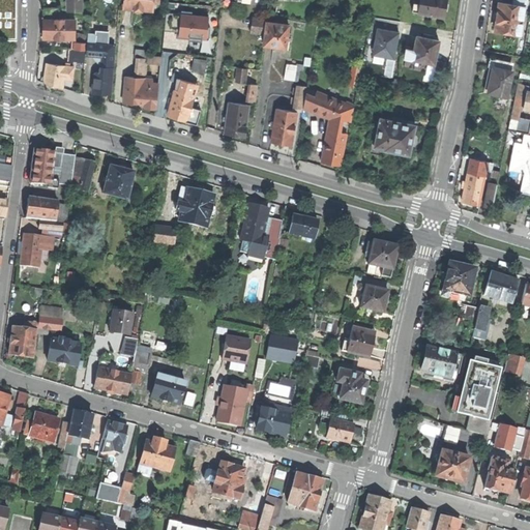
[(0,0),(0,40),(17,41),(17,0),(0,0)]
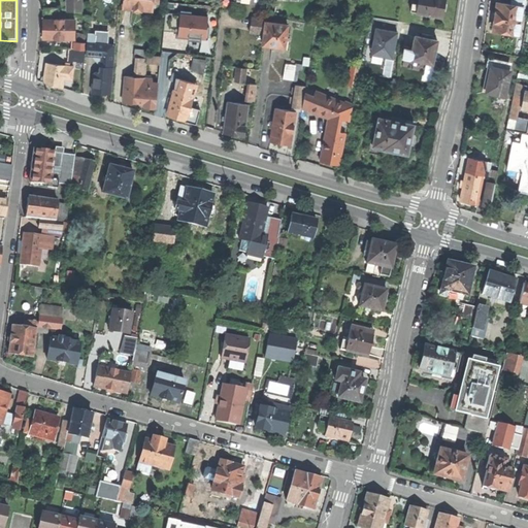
[(81,9),(81,0),(68,0),(68,10),(81,9)]
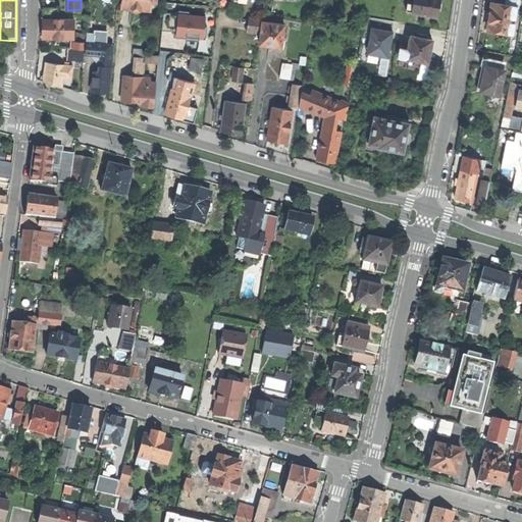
[(151,10),(152,2),(157,2),(157,0),(123,0),(123,7),(134,8),(134,9),(137,9),(140,10),(141,9),(151,10)]
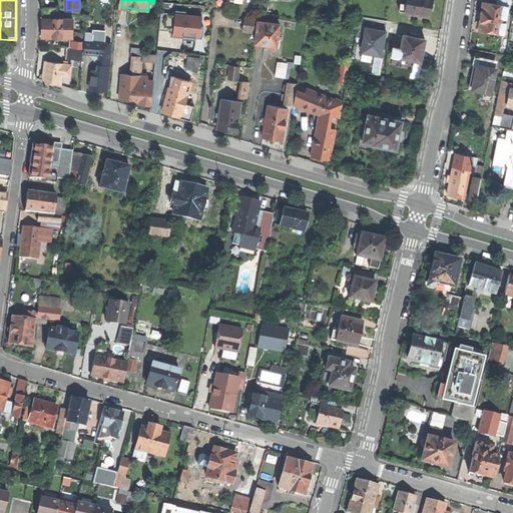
[(406,0),(406,4),(405,12),(430,17),(432,7),(432,0),(406,0)]
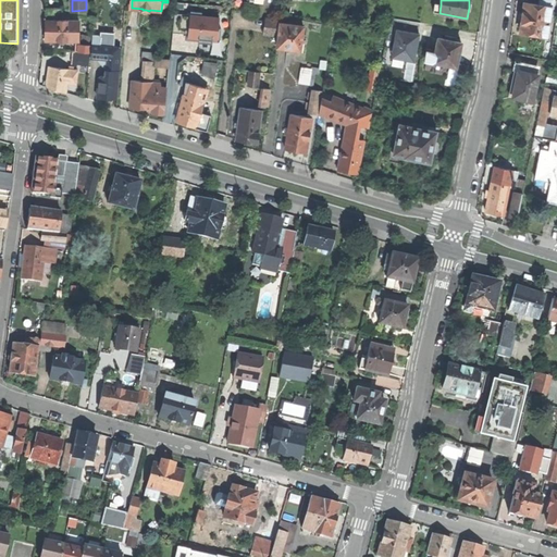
[(553,7),(553,0),(540,0),(540,3),(524,1),(522,17),(520,32),(547,36),(552,7),(553,7)]
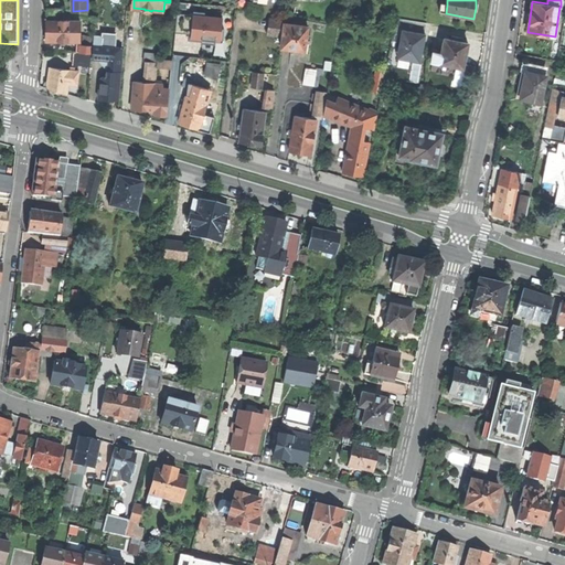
[(64,18),(64,8),(46,8),(48,18),(64,18)]
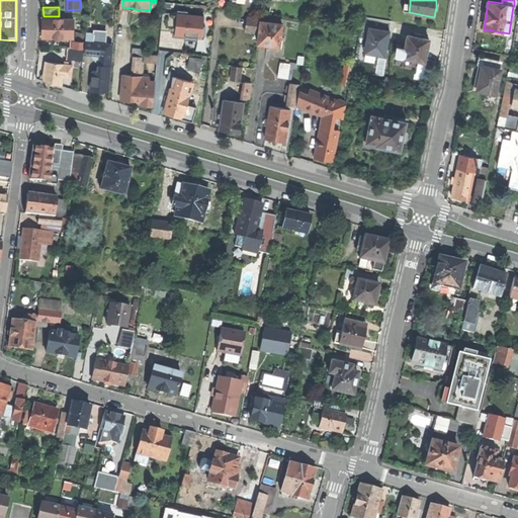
[(161,29),(175,31),(177,13),(163,12),(161,29)]
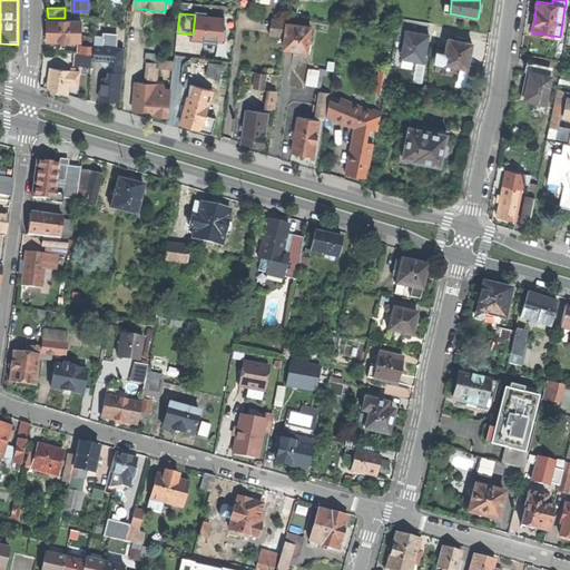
[(206,16),(195,15),(193,35),(193,39),(210,41),(222,41),(223,29),(224,18),(206,16)]
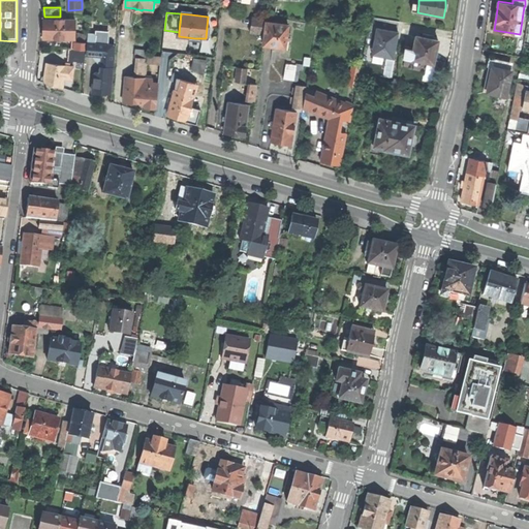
[(251,33),(266,34),(267,22),(268,20),(253,18),(251,33)]
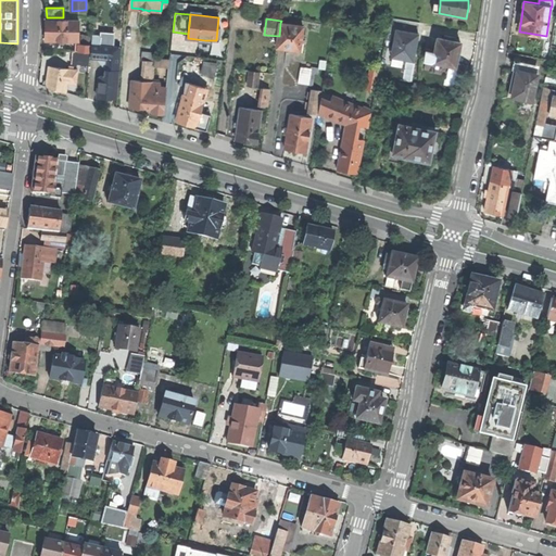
[(79,20),(47,20),(47,30),(47,40),(79,40),(79,20)]
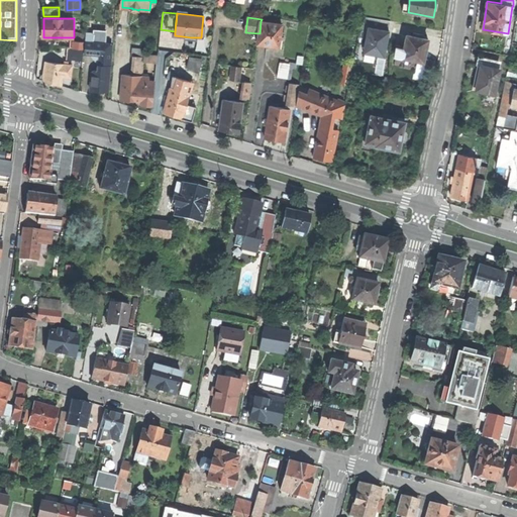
[(282,24),(261,21),(260,33),(257,43),(268,45),(280,46),(281,38),(284,39),(285,32),(282,32),(282,24)]
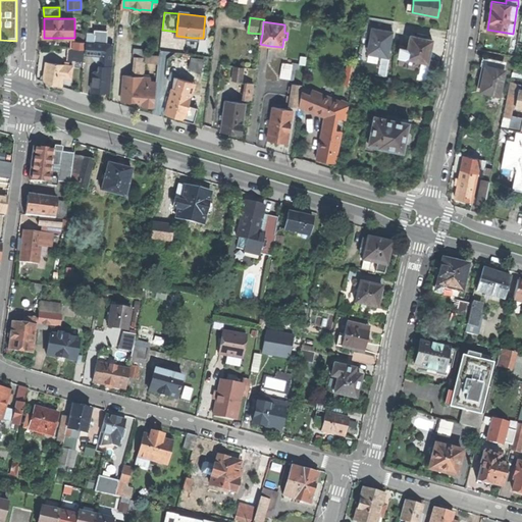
[(392,33),(368,29),(363,53),(386,58),(390,39),(392,33)]
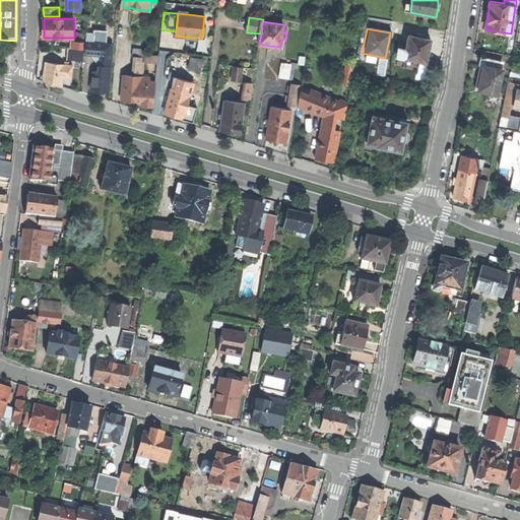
[(95,30),(94,39),(94,43),(106,44),(107,30),(95,30)]
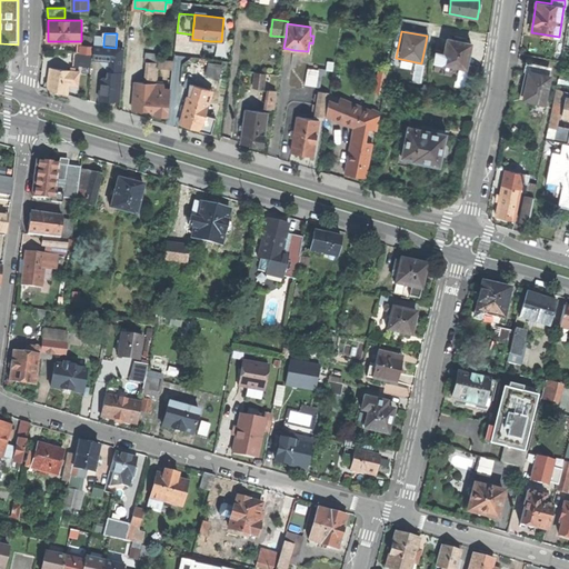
[(95,37),(85,37),(83,45),(79,45),(78,52),(93,53),(95,41),(95,37)]
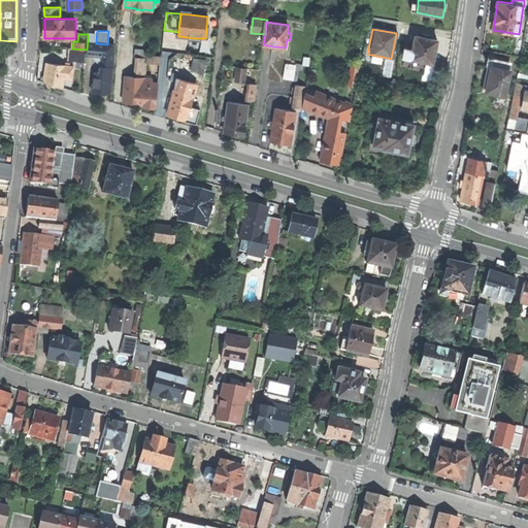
[(404,58),(433,63),(434,57),(435,52),(436,51),(438,50),(439,44),(438,42),(437,42),(437,40),(416,36),(413,51),(405,48),(404,58)]
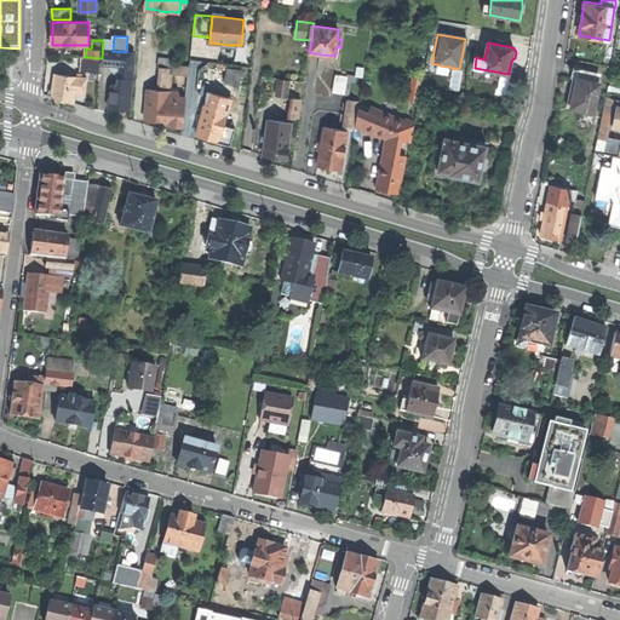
[(118,109),(131,110),(135,61),(136,61),(136,53),(126,52),(113,51),(113,46),(103,45),(102,58),(102,64),(112,64),(112,68),(116,73),(119,74),(119,84),(113,84),(110,86),(109,108),(118,109)]
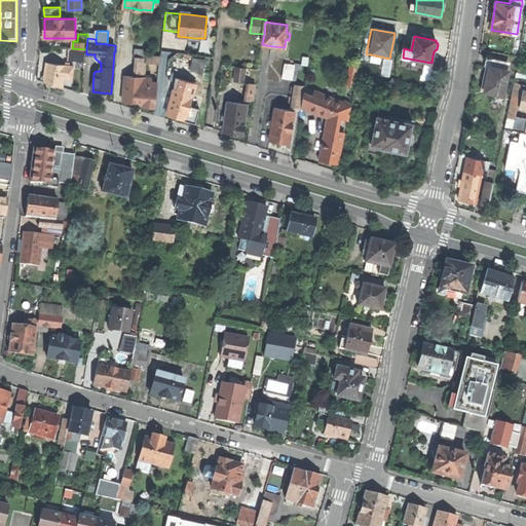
[(84,61),(86,49),(72,48),(69,48),(68,60),(84,61)]
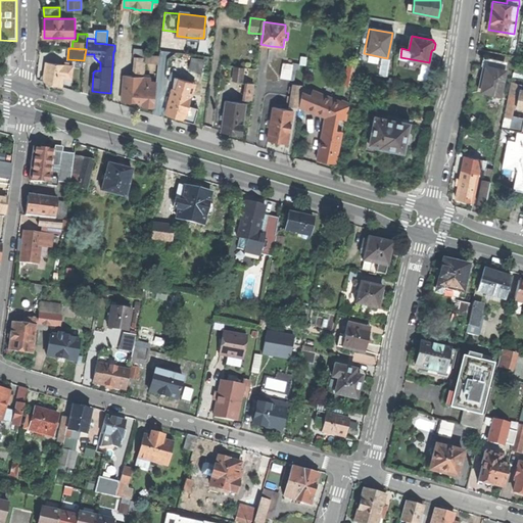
[(137,57),(136,67),(145,68),(146,61),(159,62),(159,56),(146,55),(147,50),(135,49),(134,57),(137,57)]
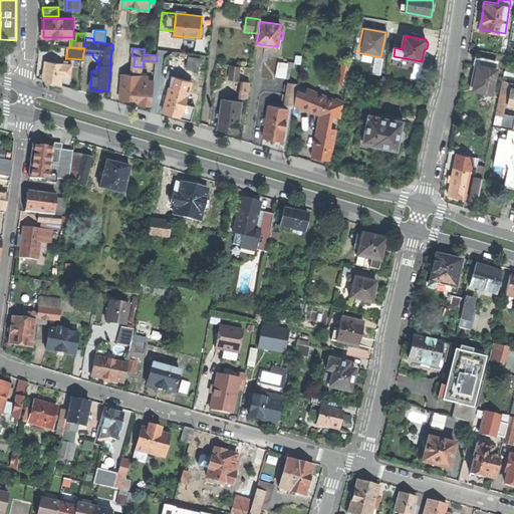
[(482,94),(491,96),(497,69),(494,68),(495,60),(476,56),(475,64),(479,65),(476,78),(474,88),(482,90),(482,94)]
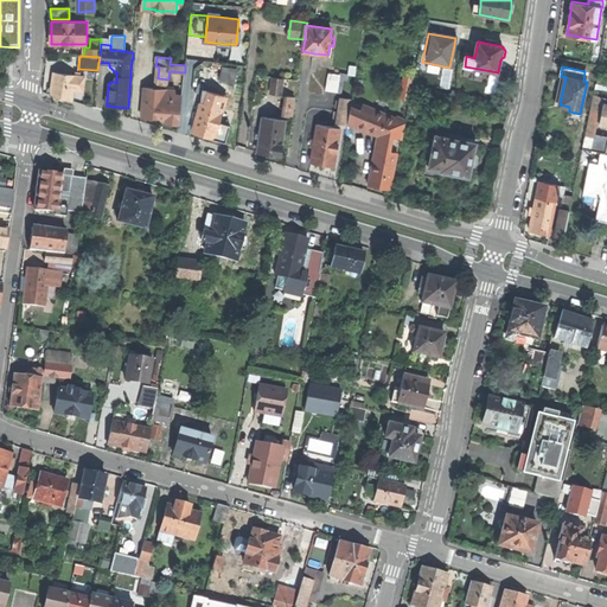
[(222,68),(219,82),(232,85),(238,70),(222,68)]
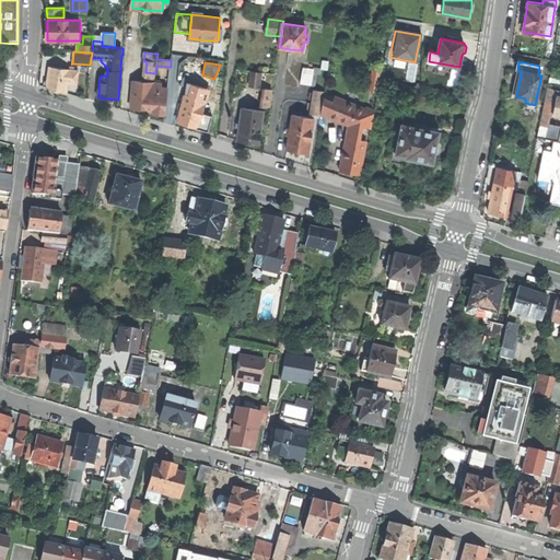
[(76,82),(78,69),(50,66),(49,73),(47,86),(67,93),(69,82),(76,82)]
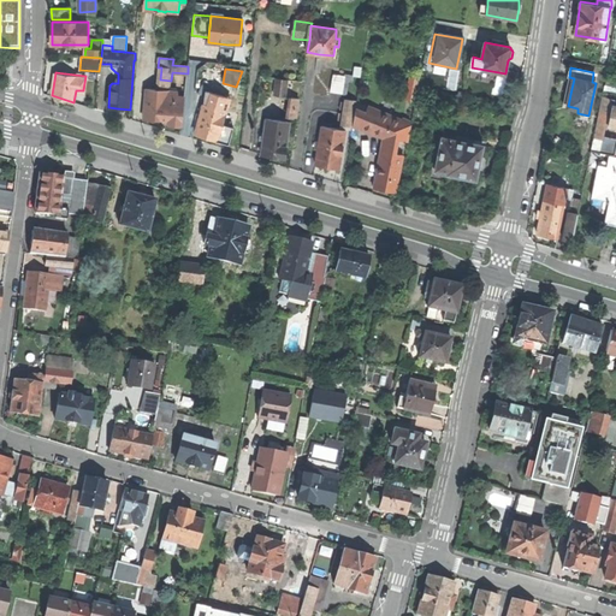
[(343,94),(345,77),(335,75),(331,92),(343,94)]
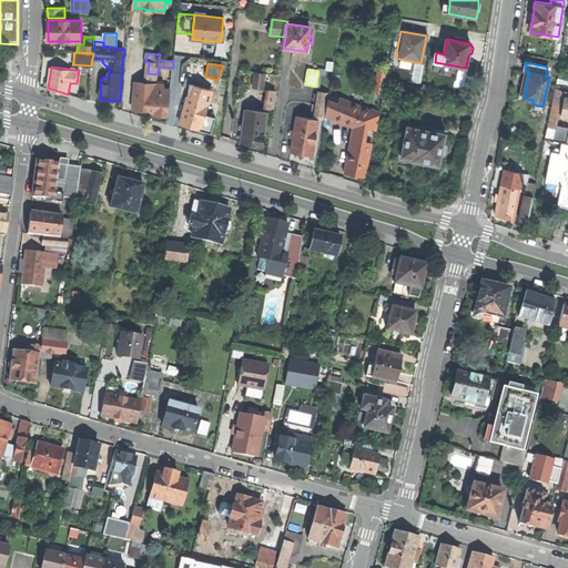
[(254,88),(264,89),(266,73),(256,72),(254,88)]
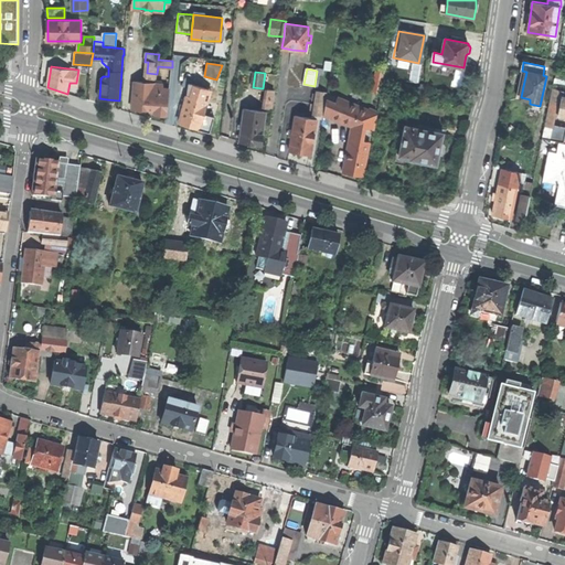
[(381,95),(383,85),(376,84),(379,73),(375,72),(372,94),(381,95)]
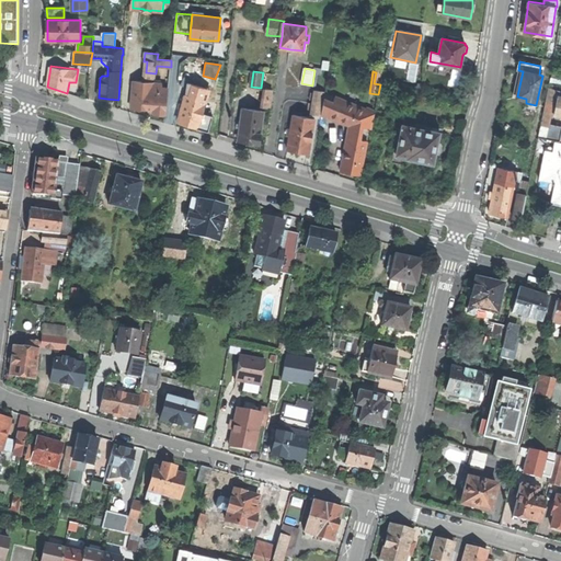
[(155,82),(156,73),(146,72),(144,81),(155,82)]
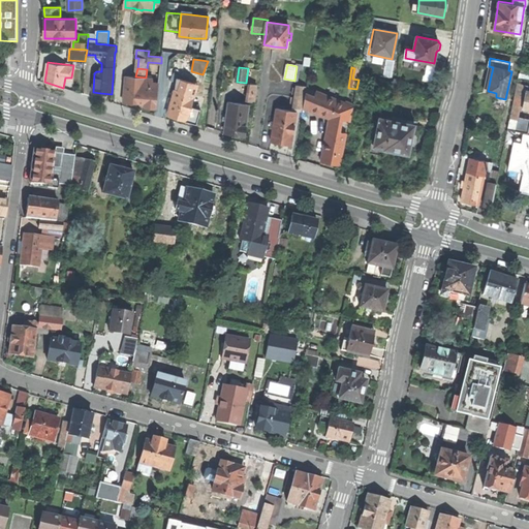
[(185,92),(194,95),(196,95),(203,74),(191,71),(185,92)]
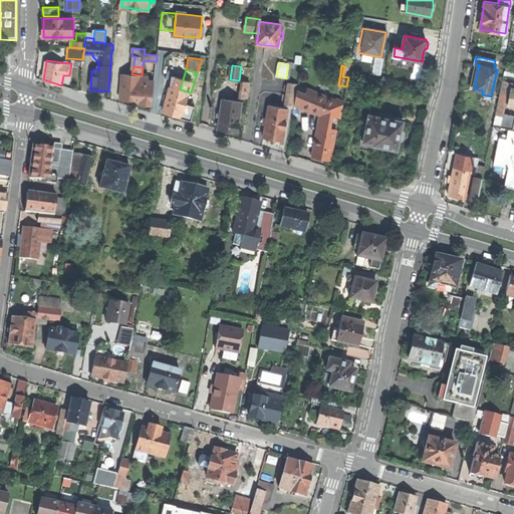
[(155,81),(155,80),(149,79),(149,75),(142,75),(132,74),(122,73),(120,98),(133,99),(142,100),(142,103),(152,103),(155,81)]
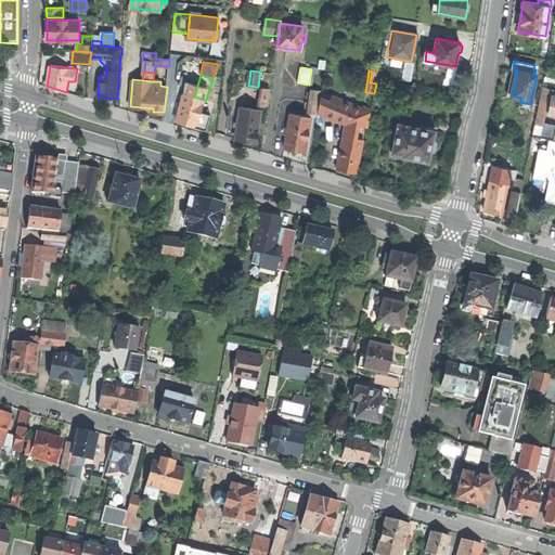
[(260,106),(268,107),(270,89),(263,88),(260,106)]
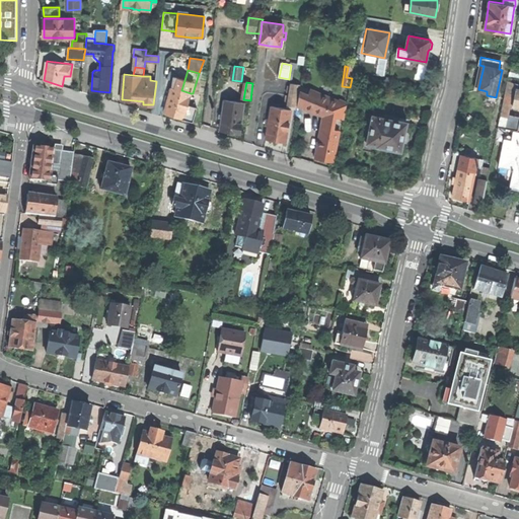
[(518,84),(508,82),(498,127),(518,131),(518,125),(518,117),(508,115),(510,105),(512,99),(514,99),(513,105),(518,106),(518,88),(517,88),(518,84)]
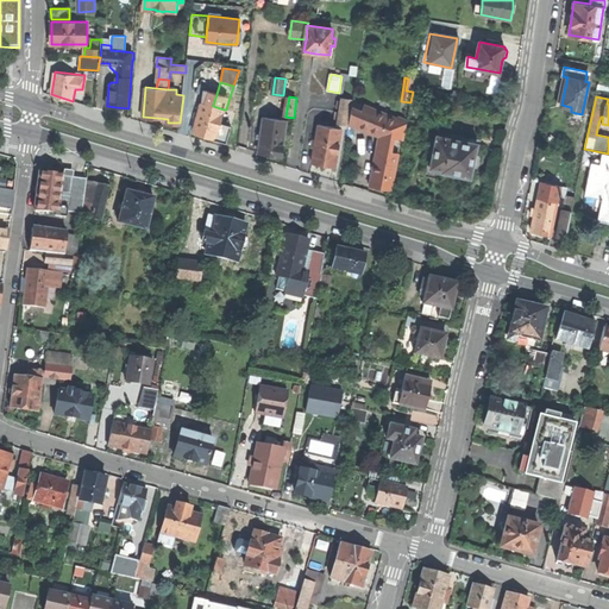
[(352,99),(344,98),(339,124),(349,125),(352,99)]
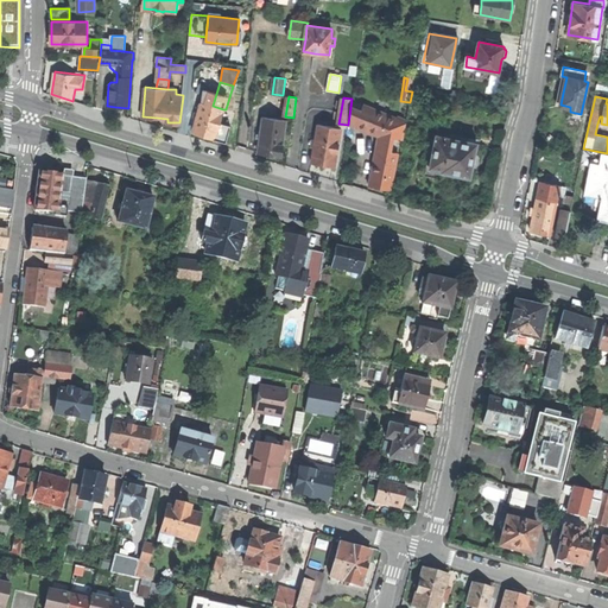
[(198,112),(197,119),(192,133),(207,137),(215,139),(220,124),(223,109),(213,106),(202,102),(198,112)]
